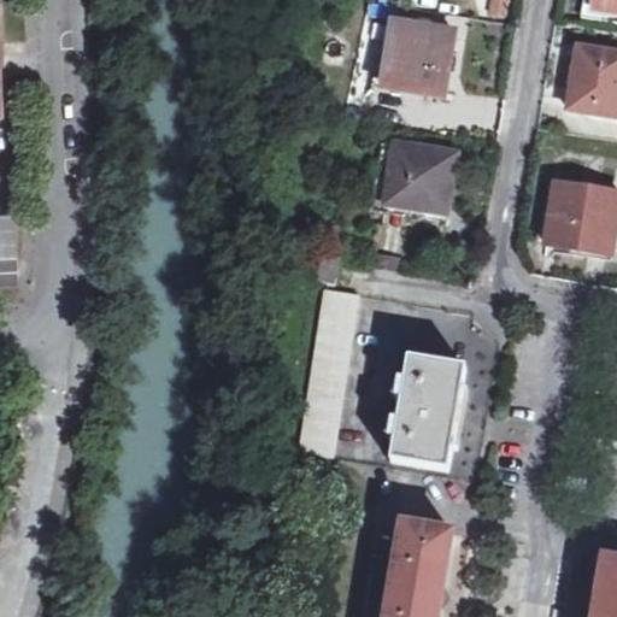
[(616,12),(597,10),(597,0),(585,0),(582,19),(616,24),(616,12)]
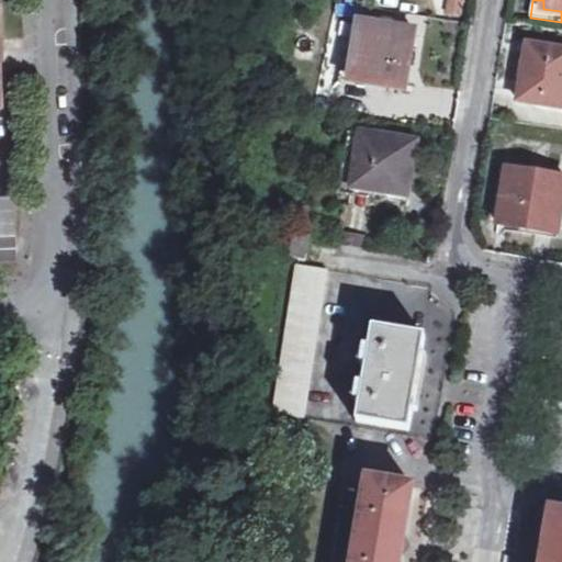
[(561,0),(543,0),(543,9),(561,11),(561,0)]
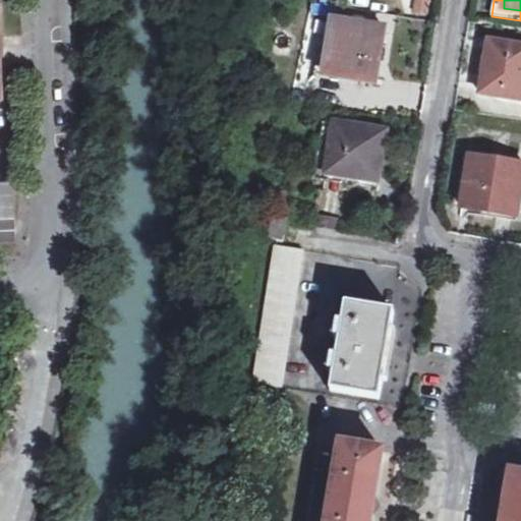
[(377,80),(385,29),(332,19),(324,71),(377,80)]
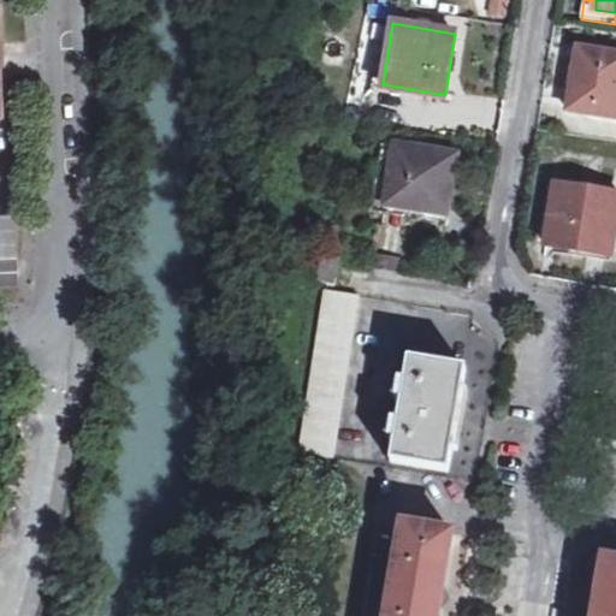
[(615,118),(615,54),(584,49),(576,90),(572,90),(568,110),(615,118)]
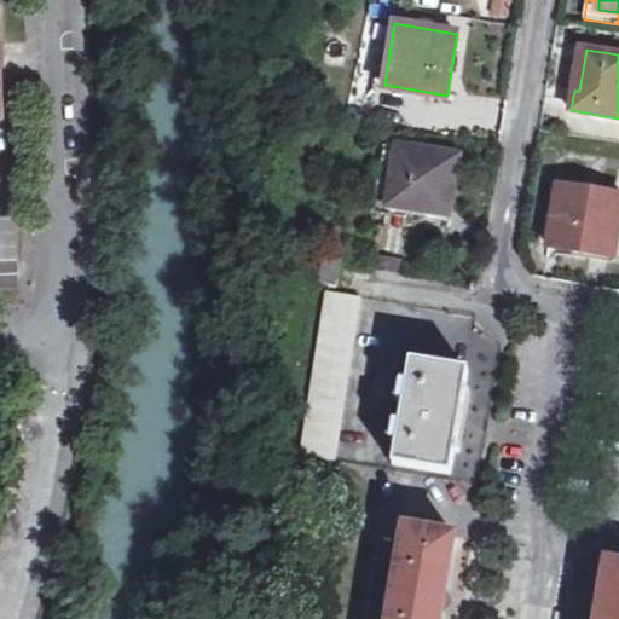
[(383,148),(374,213),(388,215),(388,208),(412,212),(411,221),(420,223),(423,220),(446,224),(457,160),(383,148)]
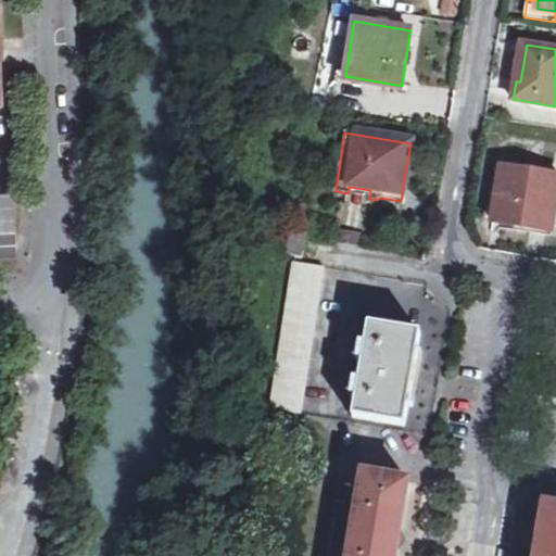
[(551,230),(555,194),(555,176),(501,168),(493,222),(551,230)]
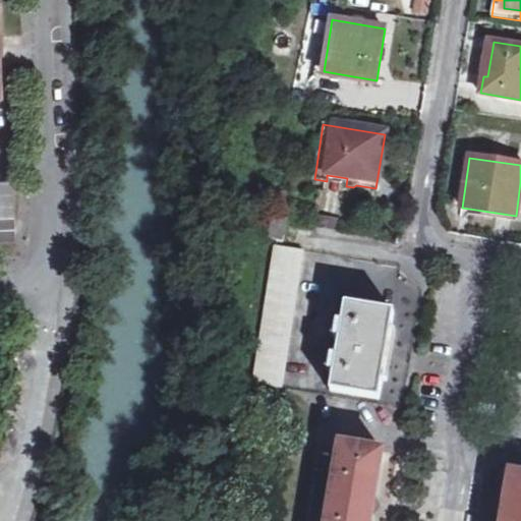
[(327,181),(314,179),(311,192),(344,197),(346,186),(347,178),(327,175),(327,181)]
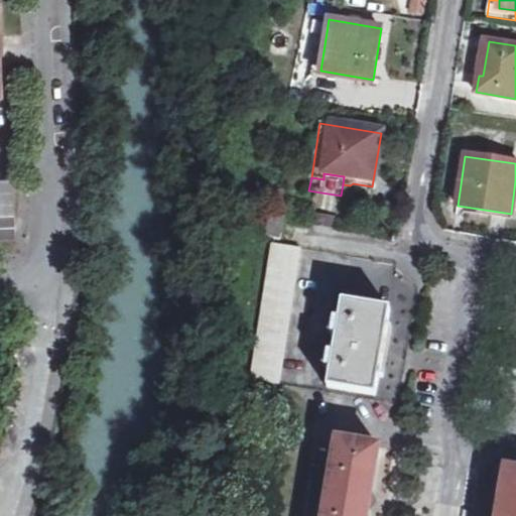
[(267,237),(279,240),(284,221),(272,217),(272,218),(267,237)]
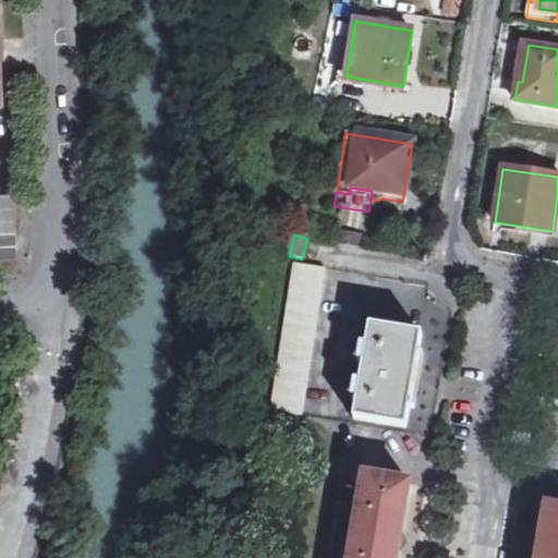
[(325,268),(293,264),(271,411),(302,415),(325,268)]
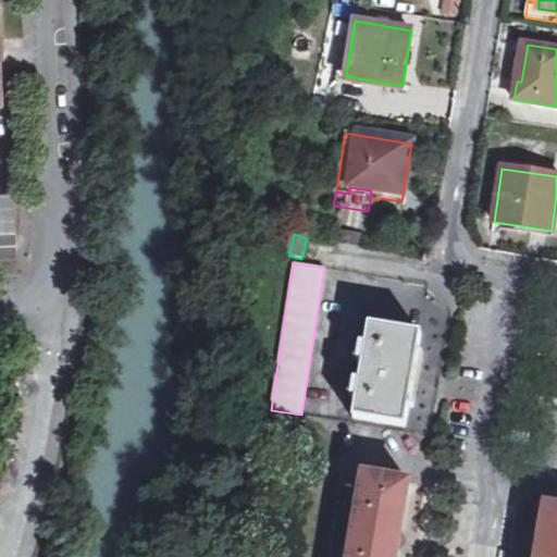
[(406,428),(421,335),(370,326),(354,419),(406,428)]
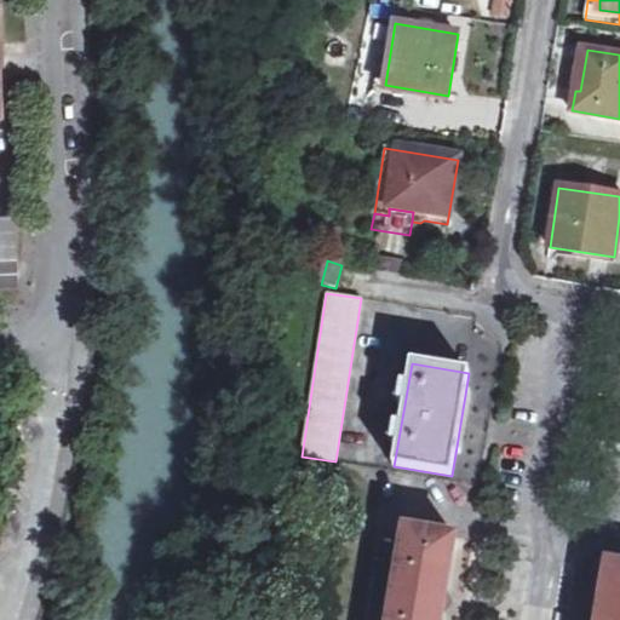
[(442,619),(454,557),(447,556),(449,537),(406,529),(390,619),(442,619)]
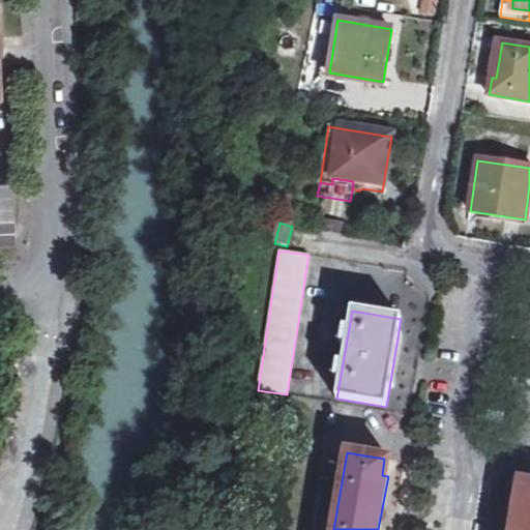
[(529,529),(529,482),(527,482),(524,498),(517,497),(510,529),(529,529)]
